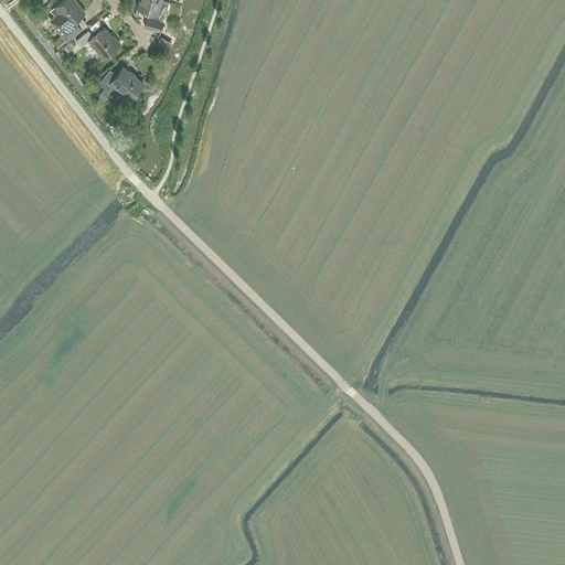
[(63,0),(51,10),(52,11),(55,16),(60,12),(66,21),(57,28),(65,38),(67,40),(82,28),(81,25),(75,20),(84,12),(74,0),(63,0)]
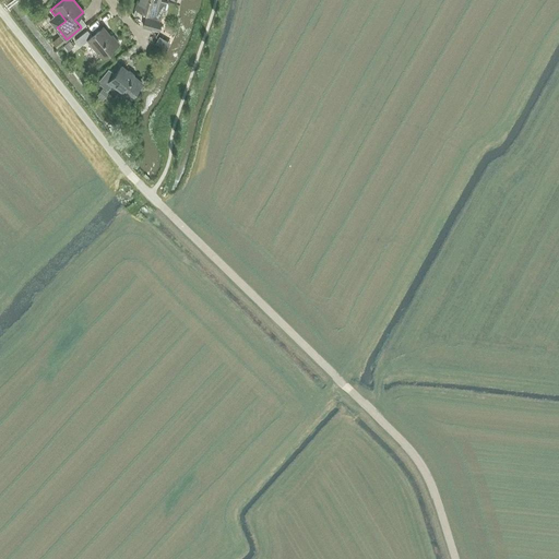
[(167,2),(159,0),(138,0),(135,8),(149,12),(147,16),(146,16),(143,27),(158,32),(162,21),(161,21),(164,9),(165,10),(167,2)]
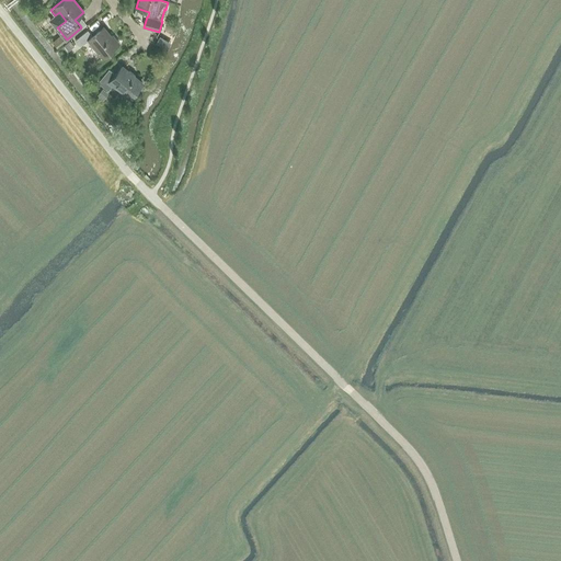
[(112,37),(103,26),(103,27),(92,36),(88,31),(76,39),(81,46),(88,41),(102,58),(118,45),(117,44),(118,43),(114,36),(112,37)]
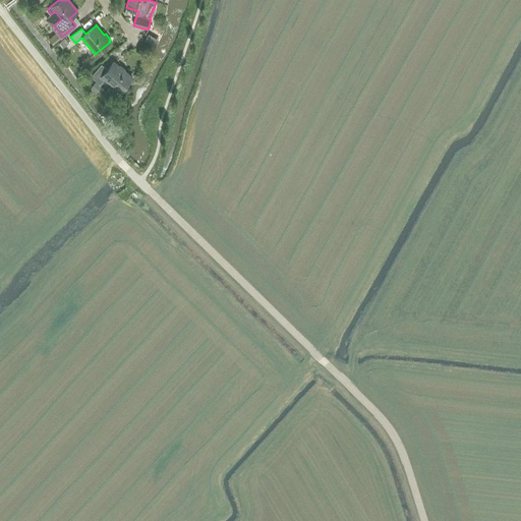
[(69,43),(65,38),(58,43),(62,48),(69,43)]
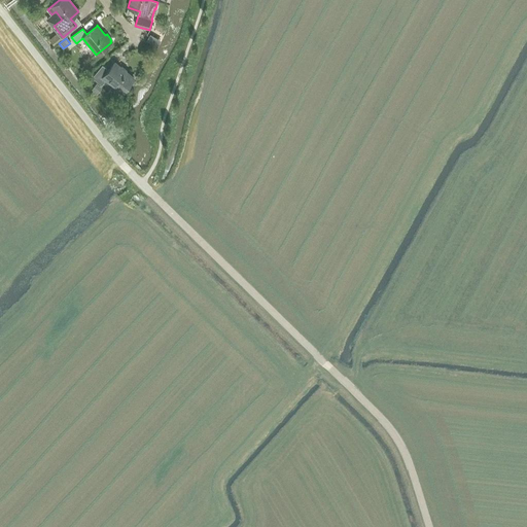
[(116,59),(111,55),(105,62),(109,66),(116,59)]
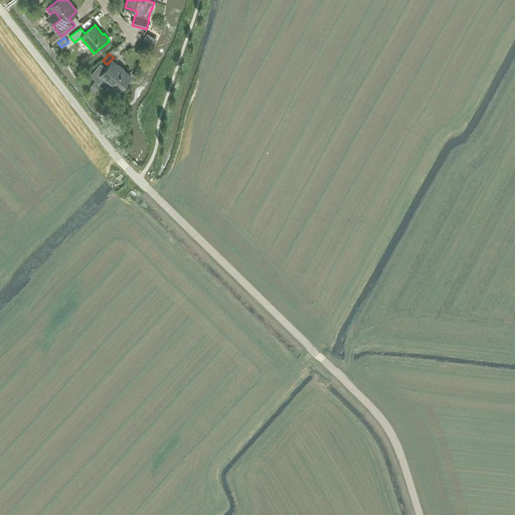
[(119,90),(130,75),(113,61),(106,68),(101,63),(91,75),(100,82),(104,77),(119,90)]
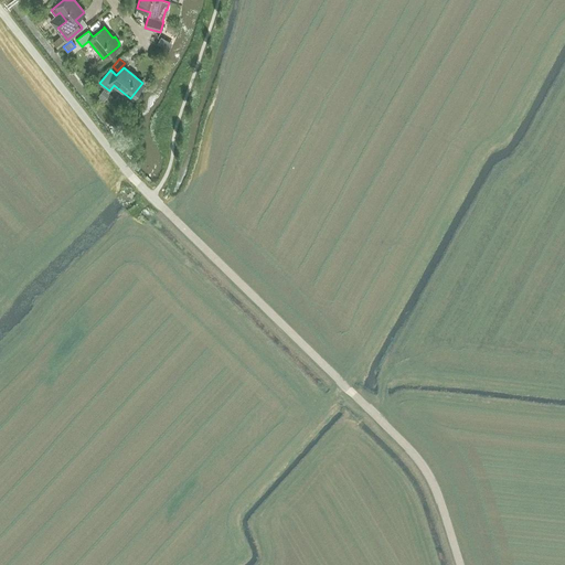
[(100,97),(98,100),(102,104),(109,94),(104,89),(98,96),(100,97)]
